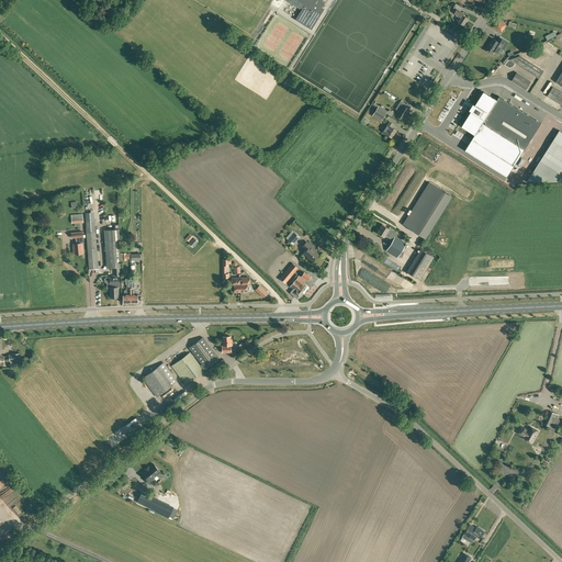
[(288,0),(303,9),(296,19),(311,29),(321,13),(318,12),(325,2),(322,0),(321,0),(288,0)]
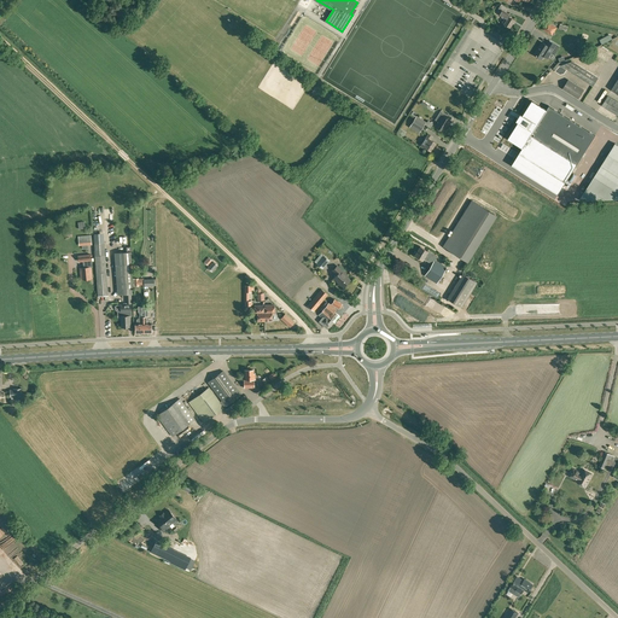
[(505,13),(508,9),(501,4),(496,12),(500,13),(499,15),(505,18),(502,22),(505,23),(505,24),(511,28),(516,19),(505,13)]
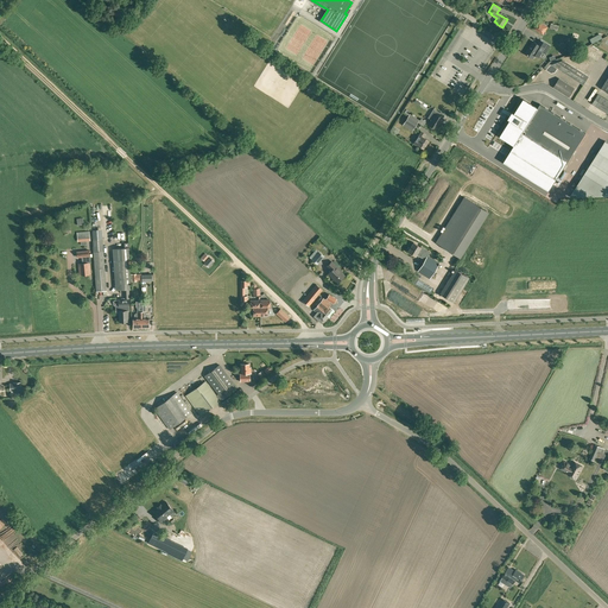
[(543,33),(546,27),(539,21),(534,29),(543,33)]
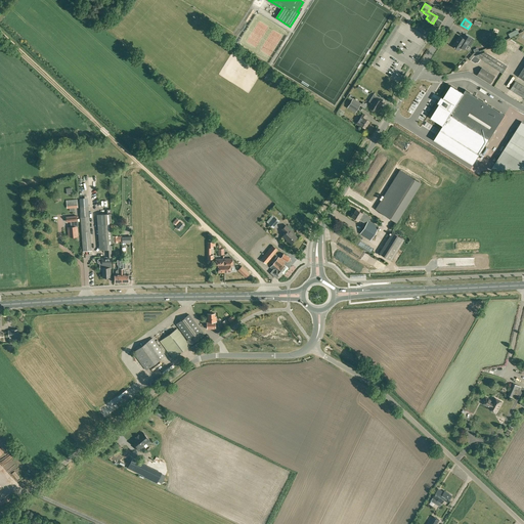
[(473,39),(467,35),(465,39),(460,36),(453,46),(460,50),(461,47),(465,49),(469,42),(471,43),(473,39)]
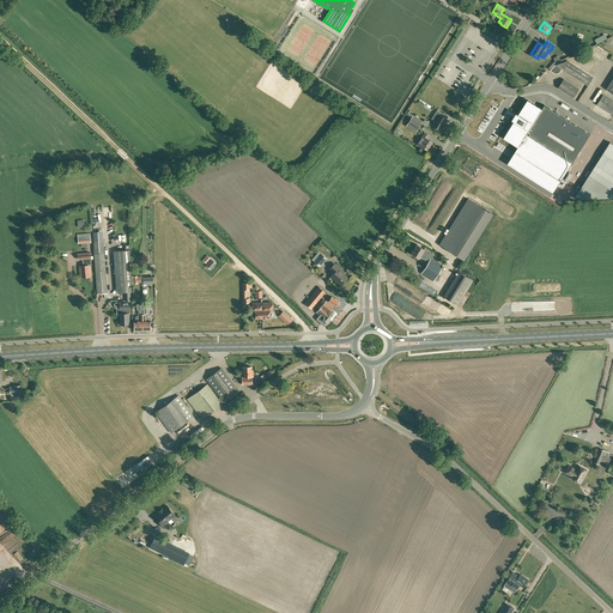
[(594,77),(568,60),(554,65),(551,71),(556,74),(559,73),(563,68),(588,85),(594,77)]
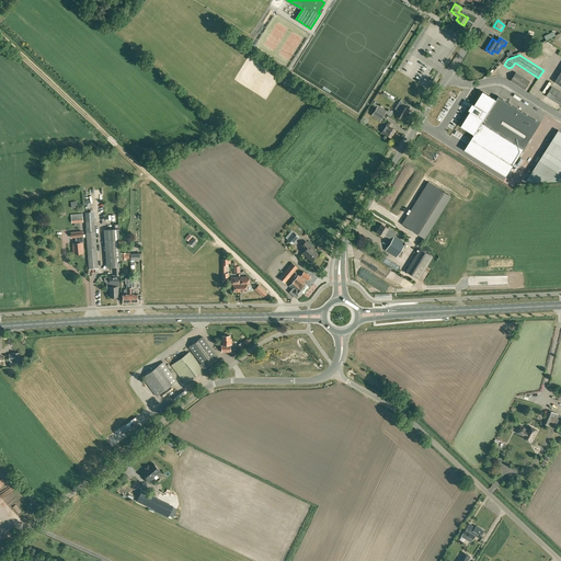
[(525,89),(530,81),(516,72),(511,80),(525,89)]
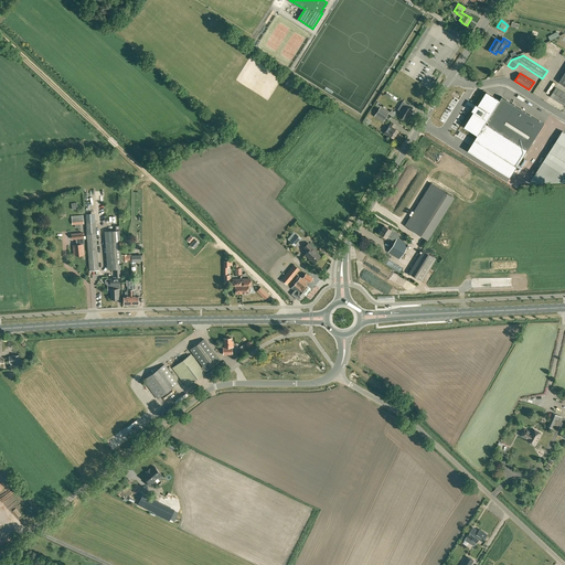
[(564,106),(564,93),(555,87),(550,96),(564,106)]
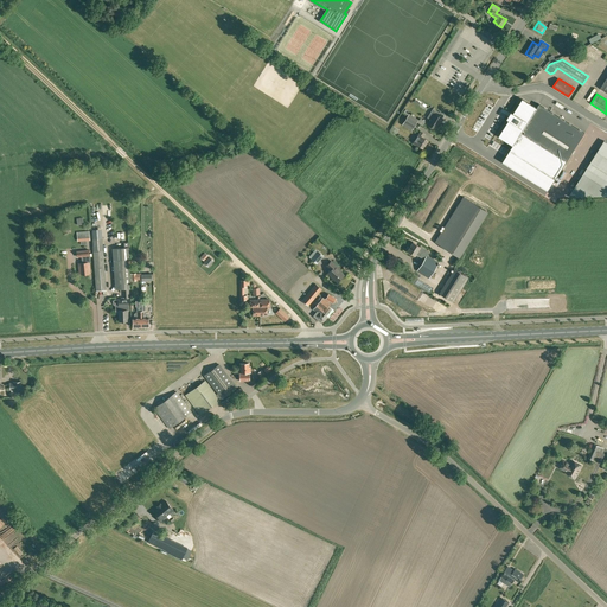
[(537,108),(523,98),(499,136),(513,145),(510,151),(555,179),(585,133),(540,104),(537,108)]
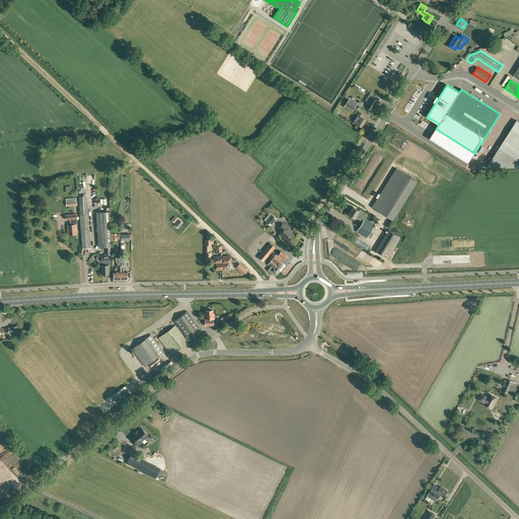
[(372,110),(378,101),(374,98),(375,96),(370,92),(365,100),(368,102),(366,106),(367,107),(367,108),(368,108),(368,109),(369,109),(370,109),(372,110)]
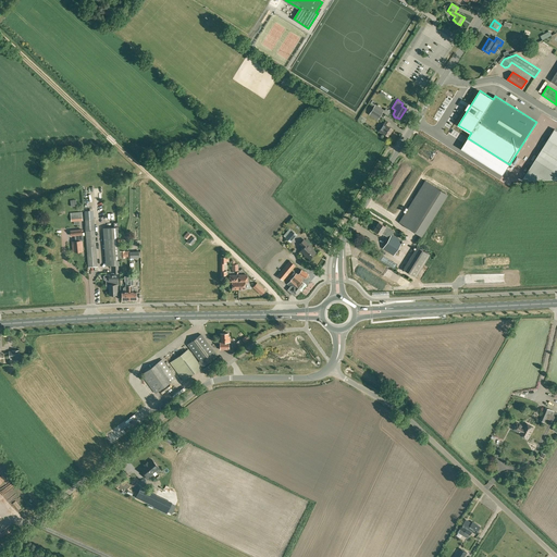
[(374,107),(370,112),(379,118),(383,112),(378,109),(374,107)]
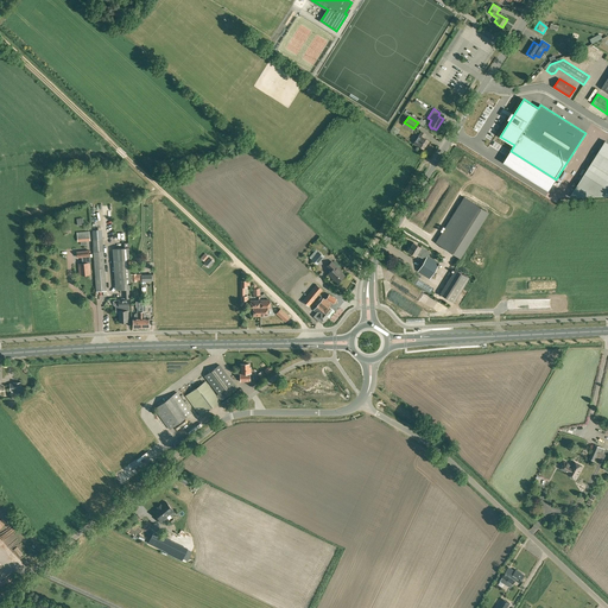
[(423,149),(429,140),(422,137),(424,133),(420,131),(419,134),(418,135),(417,138),(413,143),(415,144),(416,145),(417,145),(423,149)]
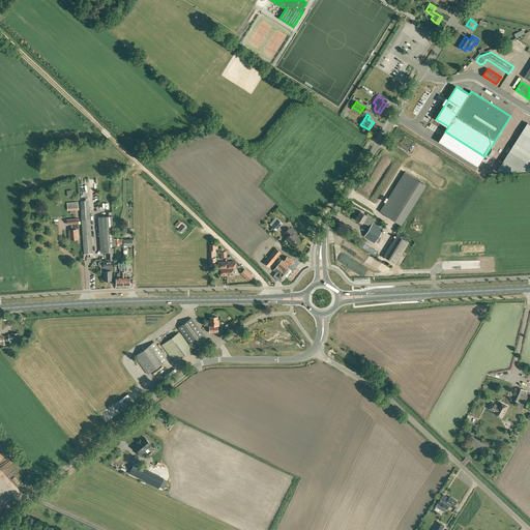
[(497,171),(529,170),(529,124),(528,123),(497,171)]
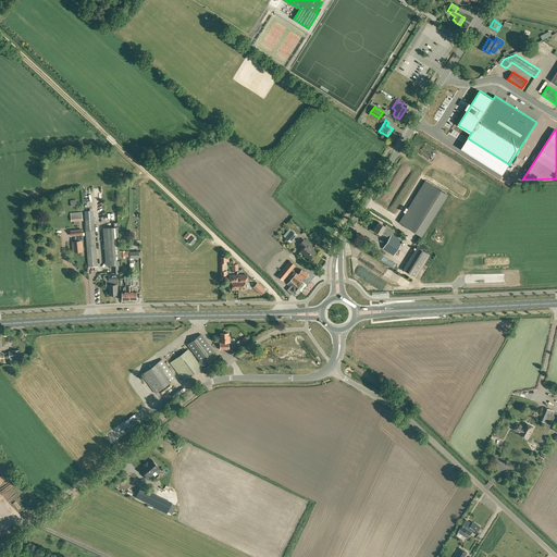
[(399,222),(420,234),(452,184),(431,171),(425,181),(399,222)]
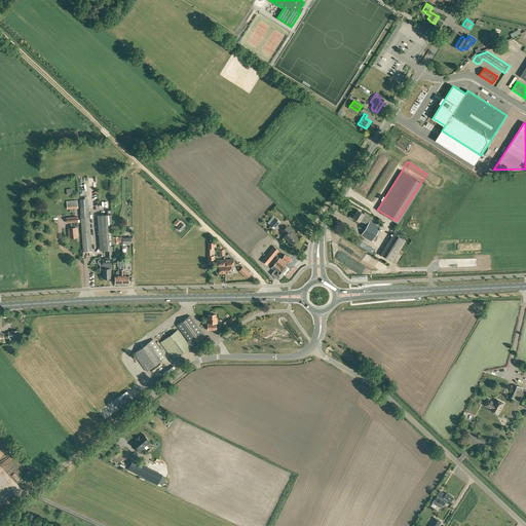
[(77,199),(67,200),(67,210),(78,209),(77,199)]
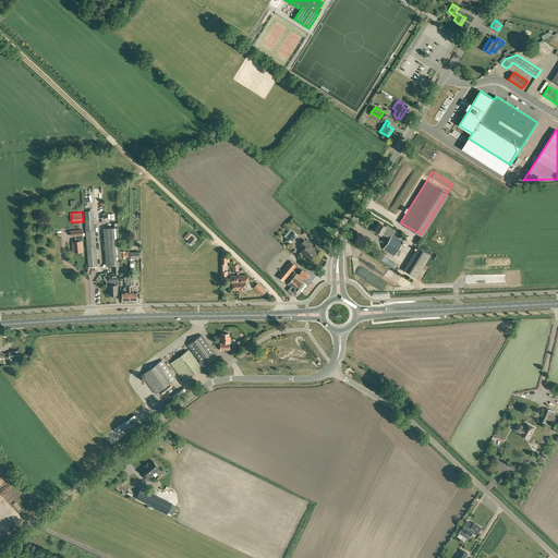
[(88,267),(98,267),(95,230),(94,219),(85,220),(86,230),(88,267)]
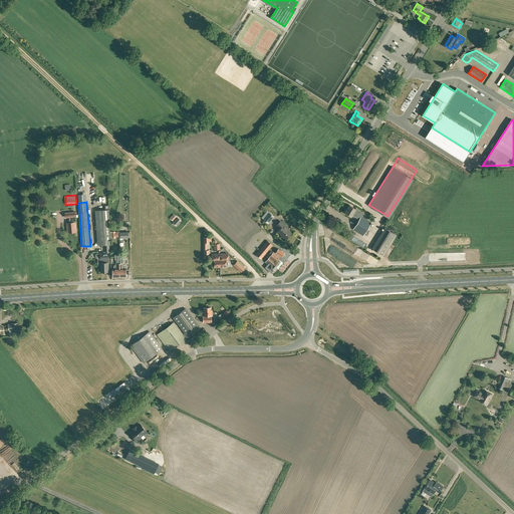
[(109,230),(108,220),(109,220),(108,205),(104,205),(105,209),(95,210),(96,220),(96,231),(97,231),(98,245),(110,244),(109,229),(109,230)]
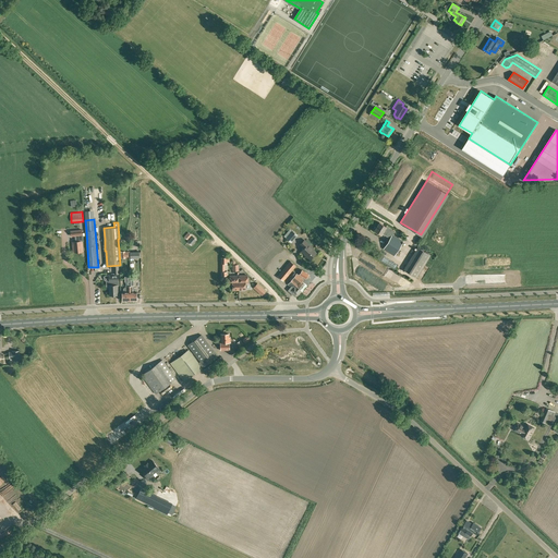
[(386,227),(379,222),(374,230),(381,234),(383,233),(390,239),(383,249),(395,256),(403,242),(392,234),(395,231),(386,226),(386,227)]
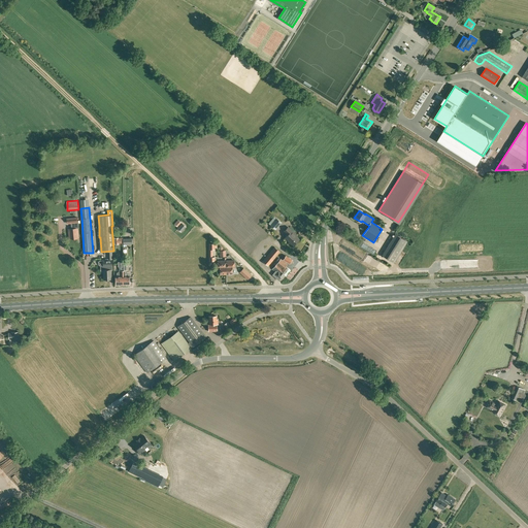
[(78,228),(77,217),(66,219),(67,224),(71,223),(71,229),(68,229),(69,239),(78,238),(77,228),(78,228)]
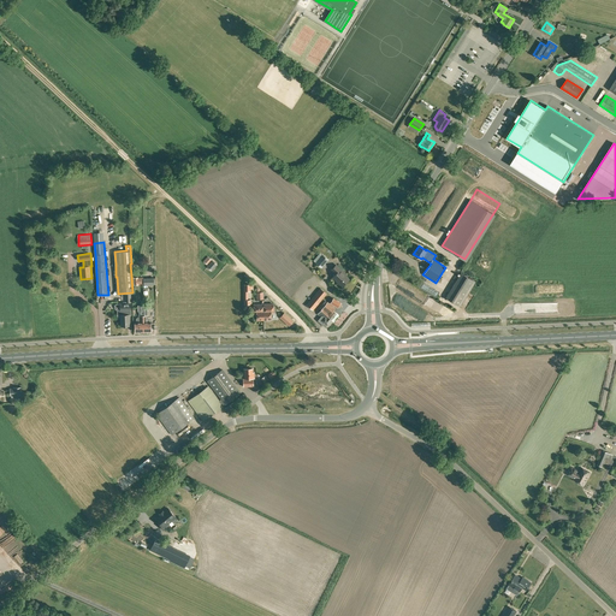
[(321,255),(320,253),(313,261),(315,262),(321,268),(329,260),(323,254),(321,255)]
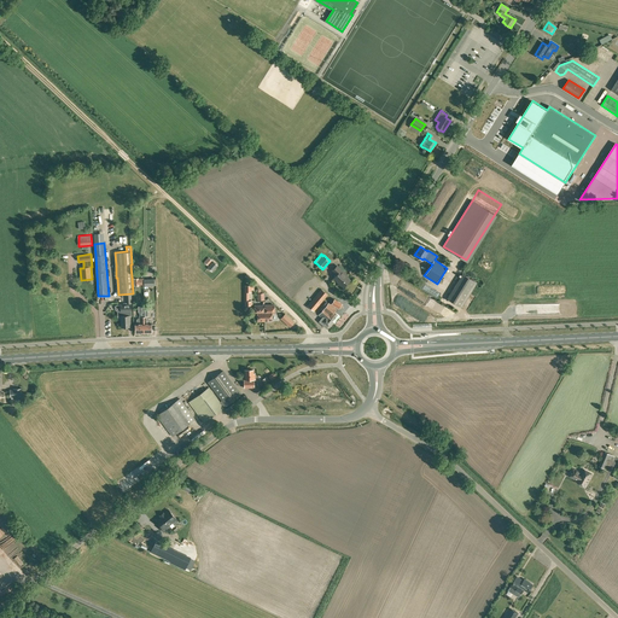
[(213,272),(217,266),(213,261),(208,267),(213,272)]
